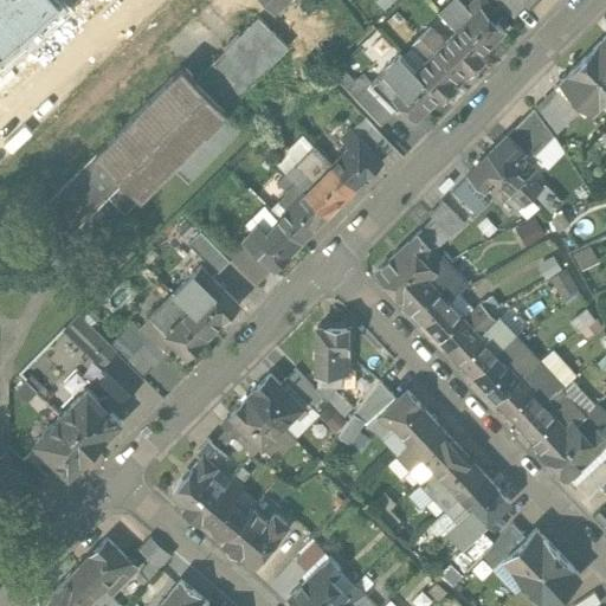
[(0,0),(0,69),(24,49),(34,62),(46,51),(37,39),(81,0),(0,0)]
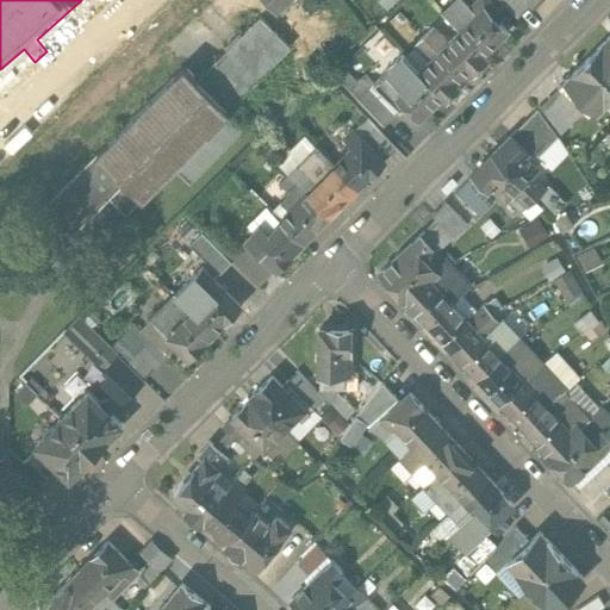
[(489,0),(475,0),(471,6),(465,0),(453,0),(442,12),(460,30),(483,51),(484,51),(506,29),(493,16),(498,10),(489,0)]
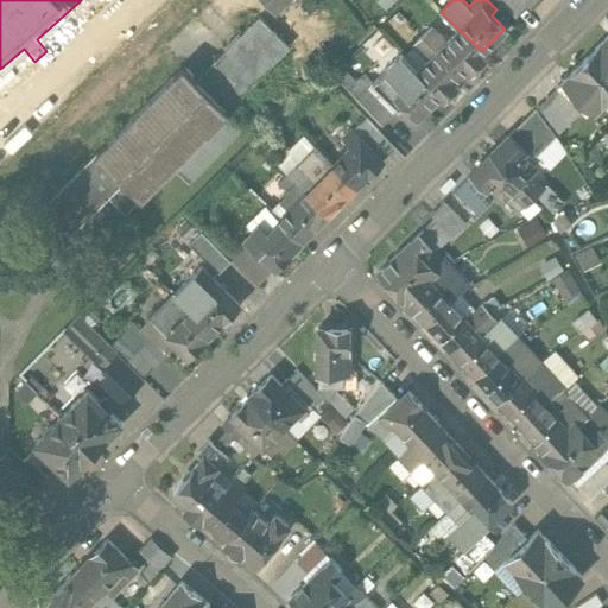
[(254,13),(194,75),(225,106),(286,44),(270,29),(272,26),(268,23),(266,25),(254,13)]
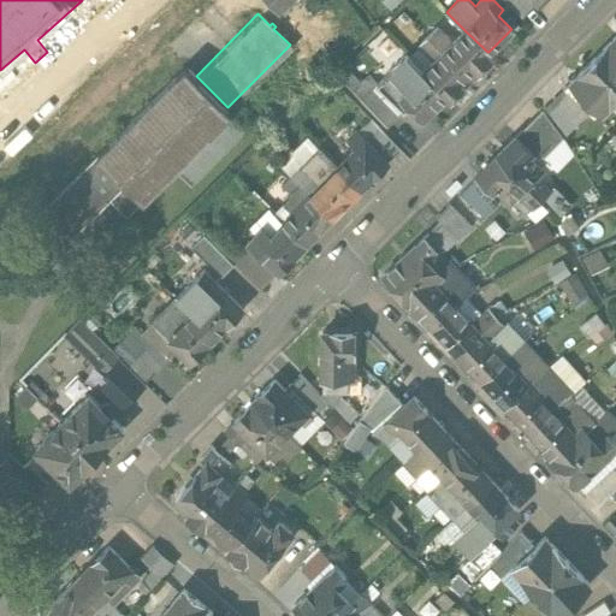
[(452,42),(428,18),(420,27),(444,51),(452,42)]
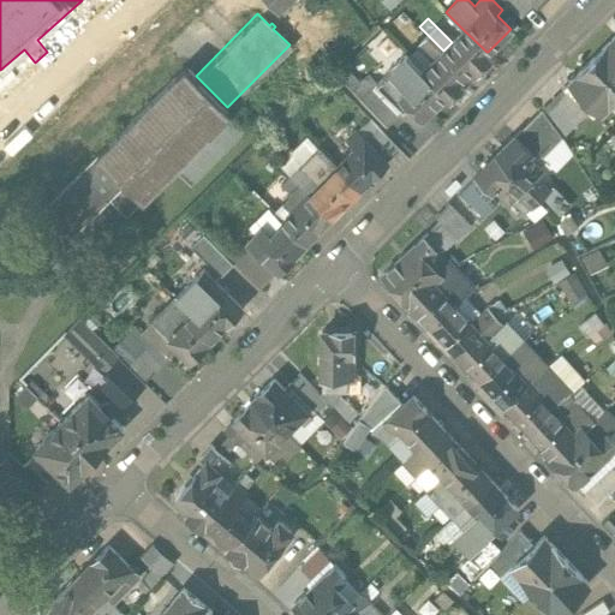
[(452,42),(443,51),(466,72),(473,66),(477,70),(491,55),(488,52),(487,52),(464,30),(452,42)]
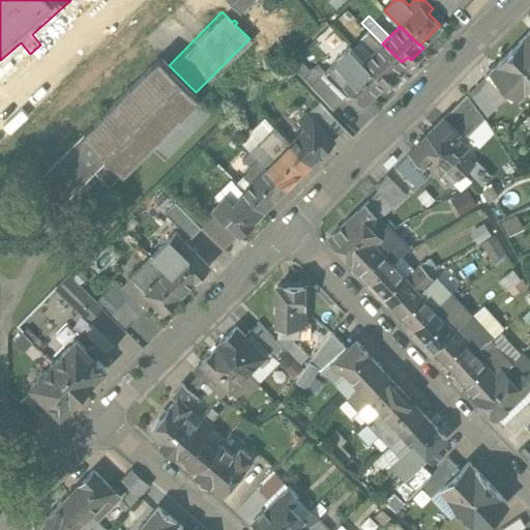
[(529,31),(511,51),(529,68),(529,31)]
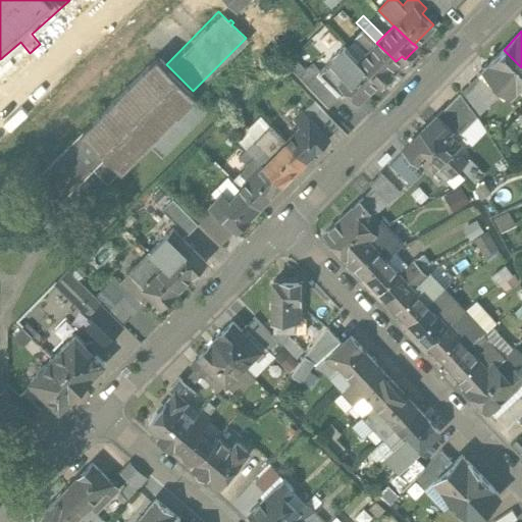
[(396,61),(376,43),(360,60),(378,79),(377,80),(380,83),(393,70),(389,67),(396,61)]
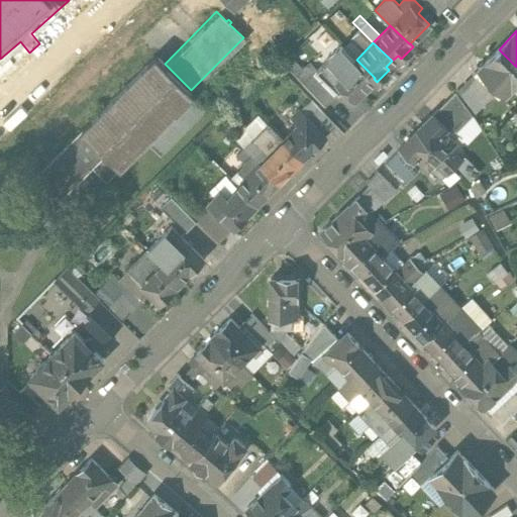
[(516,67),(499,49),(480,69),(506,94),(516,82),(516,67)]
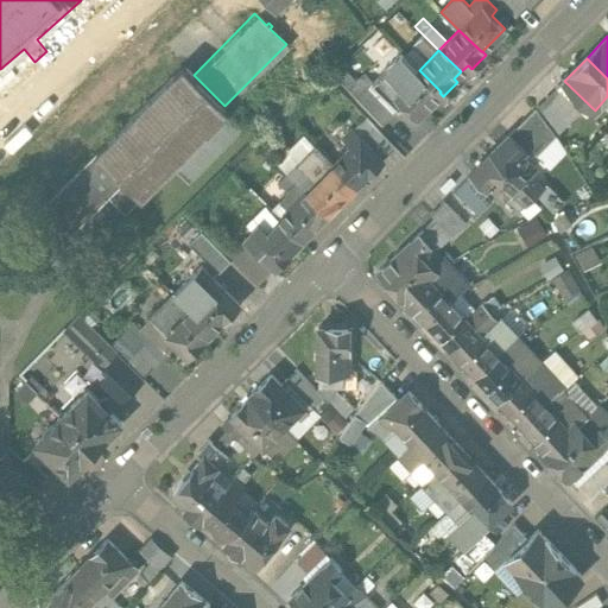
[(194,75),(179,62),(32,211),(59,239),(105,194),(122,211),(172,162),(187,177),(239,124),(223,108),(226,107),(225,106),(194,75)]
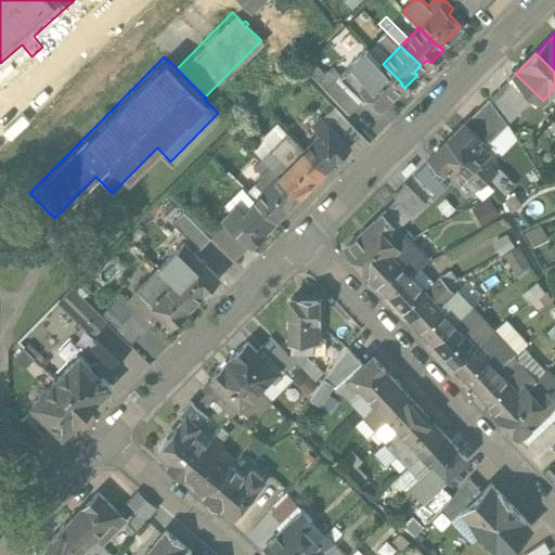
[(383,64),(366,80),(360,74),(349,84),(364,99),(369,93),(381,105),(401,85),(402,84),(383,64)]
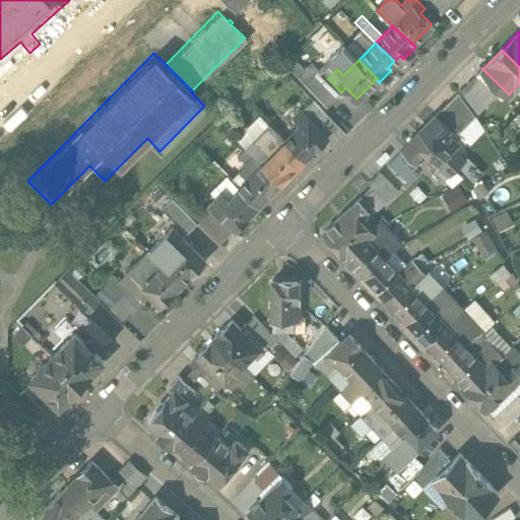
[(476,74),(459,91),(476,115),(476,116),(498,94),(476,74)]
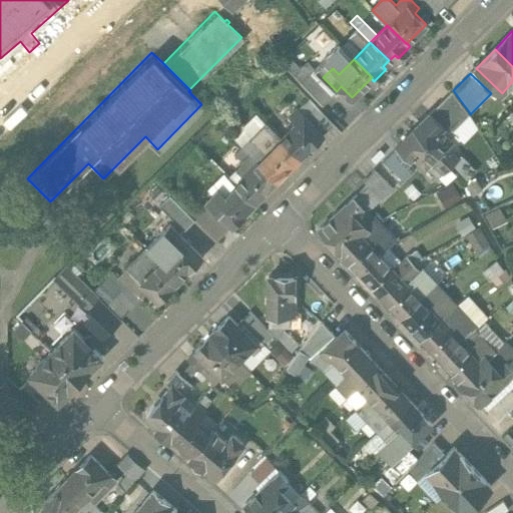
[(470,113),(453,90),(431,113),(444,126),(443,127),(454,129),(470,113)]
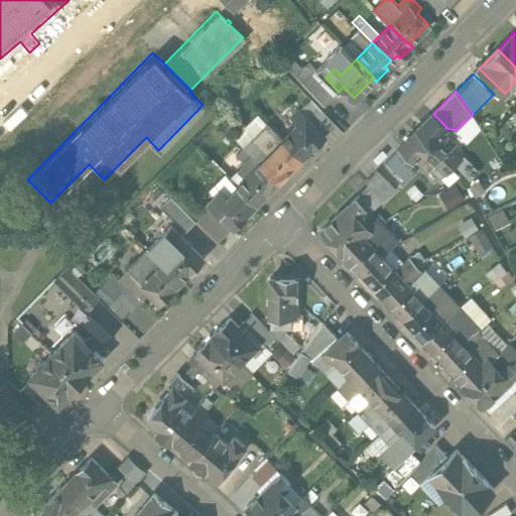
[(335,125),(310,101),(300,111),(325,135),(335,125)]
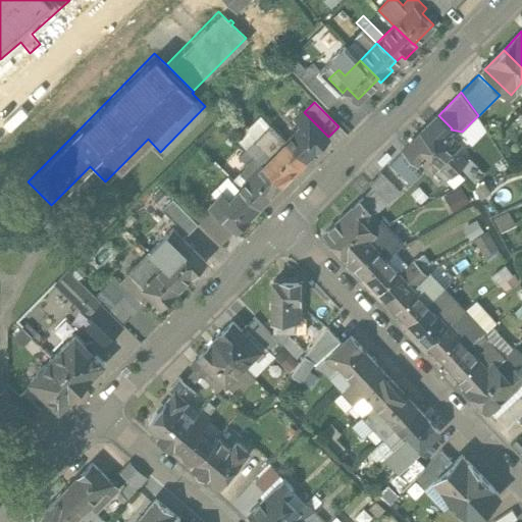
[(296,105),(284,117),(293,124),(298,119),(297,119),(304,112),(296,105)]
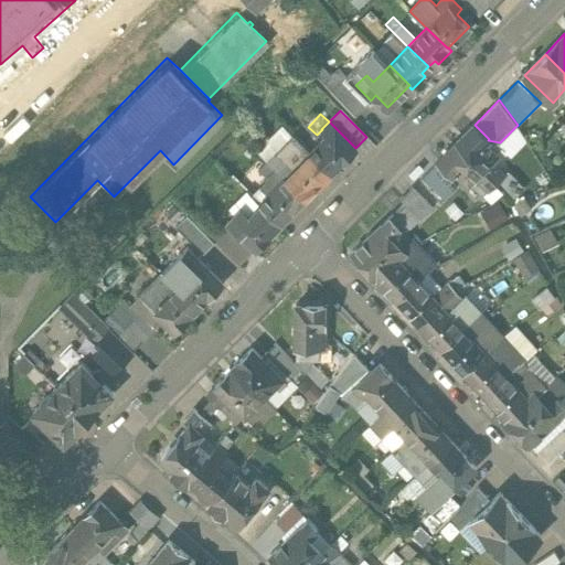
[(311,152),(310,153),(331,173),(355,148),(329,121),(321,129),(322,129),(328,135),(311,152)]
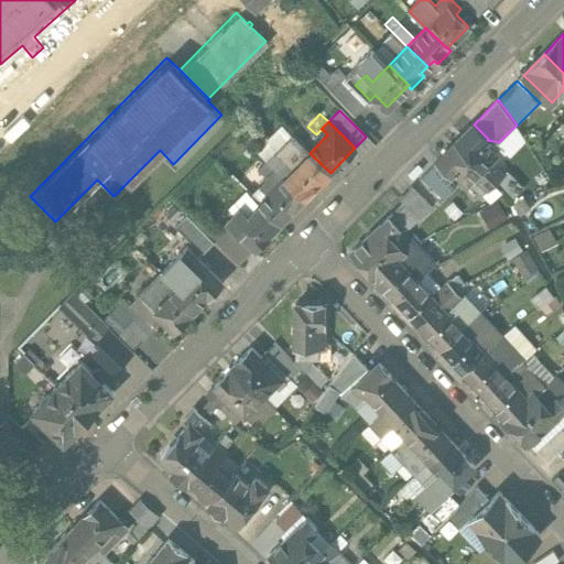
[(474,125),(455,142),(481,167),(489,161),(496,153),(484,142),(487,140),(488,139),(474,125)]
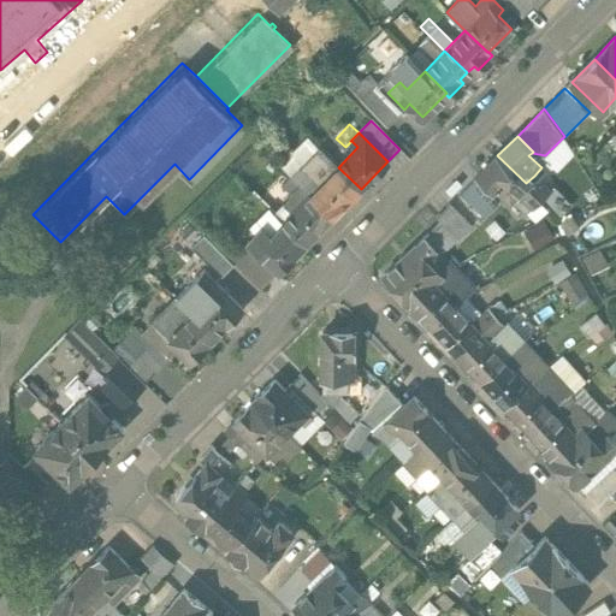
[(339,166),(320,147),(319,148),(319,147),(291,175),(291,176),(292,175),(312,194),(333,217),(361,189),(338,167),(339,166)]
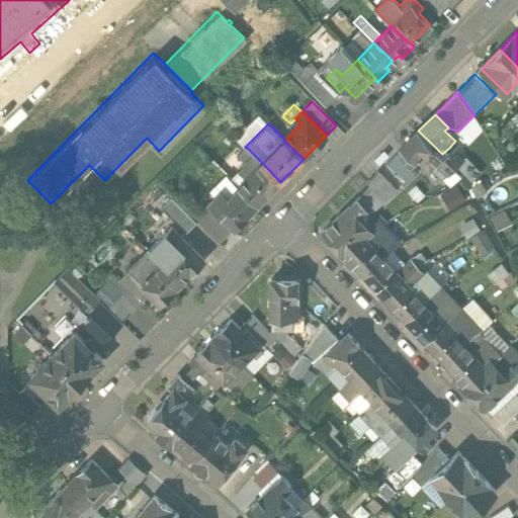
[(442,154),(418,131),(402,147),(415,160),(419,157),(429,167),(435,161),(442,154)]
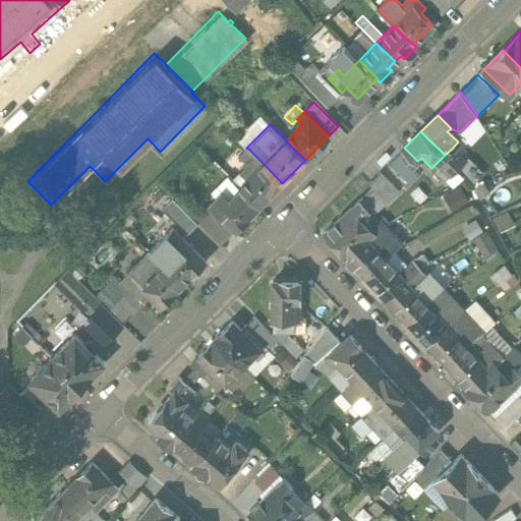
[(264,164),(247,148),(246,149),(239,156),(248,165),(249,164),(256,171),(264,164)]
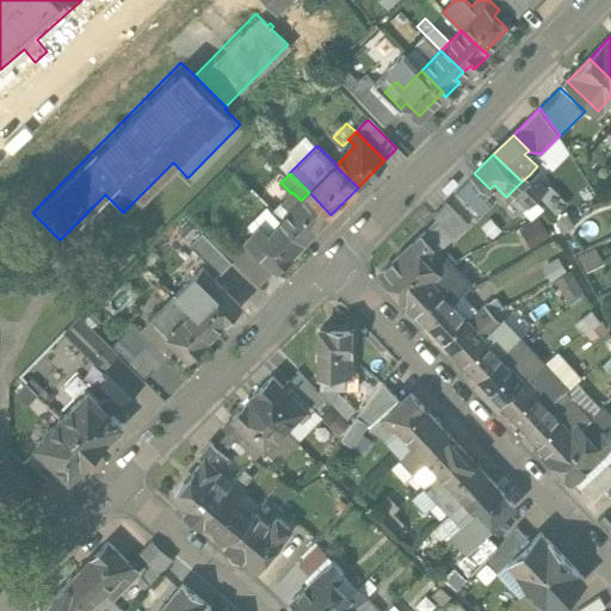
[(545,189),(530,174),(522,181),(537,197),(545,189)]
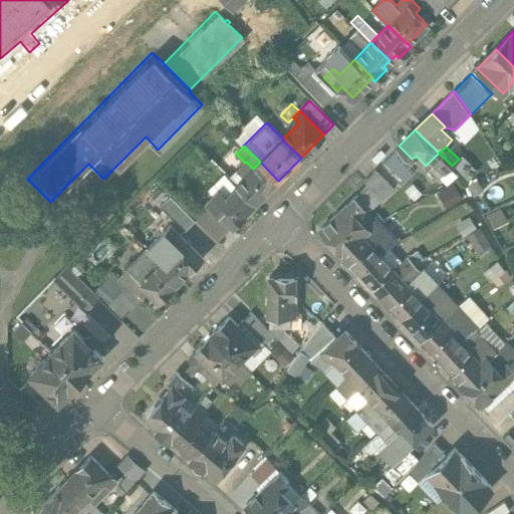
[(452,166),(439,153),(432,160),(445,173),(452,166)]
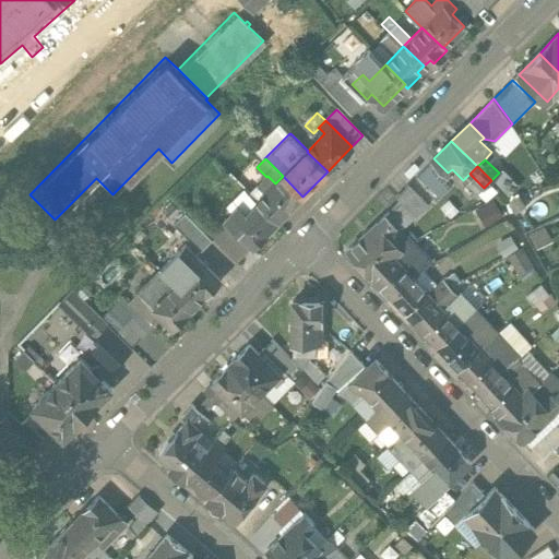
[(436,193),(417,175),(408,183),(427,202),(436,193)]
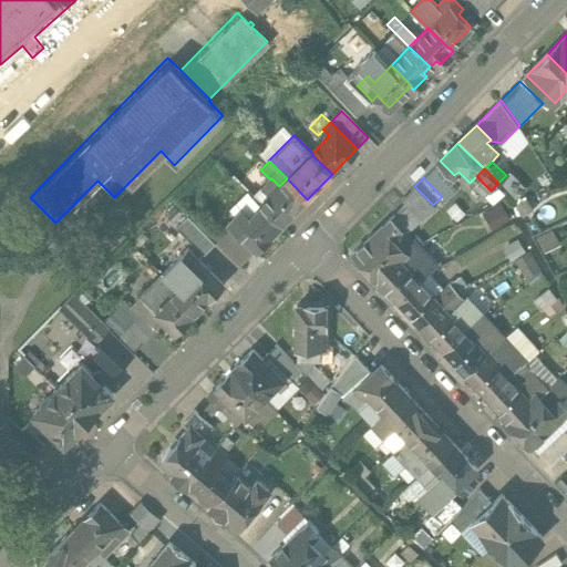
[(307,199),(287,178),(279,186),(261,204),(282,224),(307,199)]
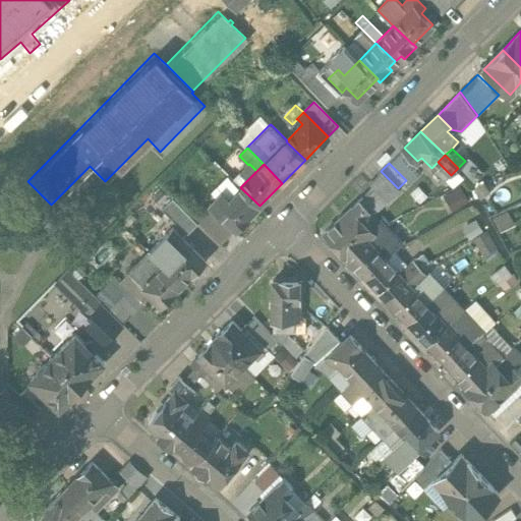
[(380,172),(369,183),(389,203),(399,191),(380,172)]
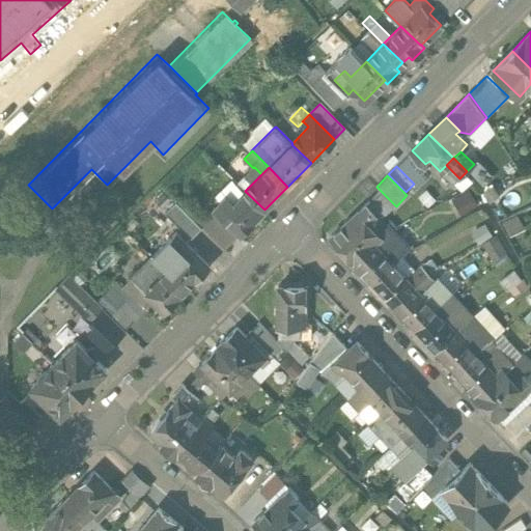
[(245,191),(228,207),(222,202),(216,208),(241,233),(264,210),(245,191)]
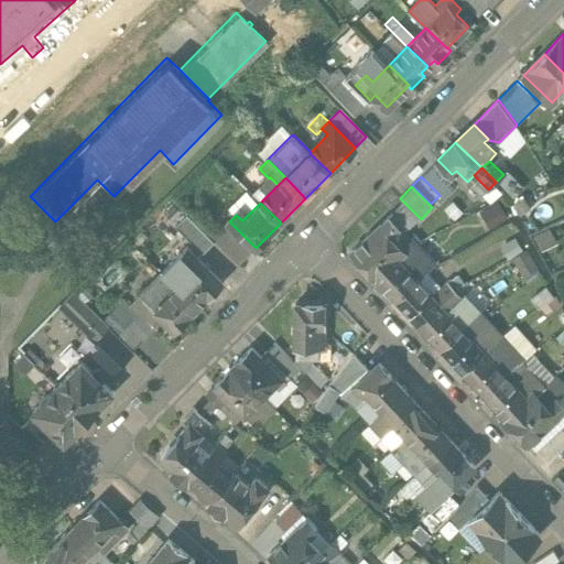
[(179,223),(203,249),(215,238),(191,212),(179,223)]
